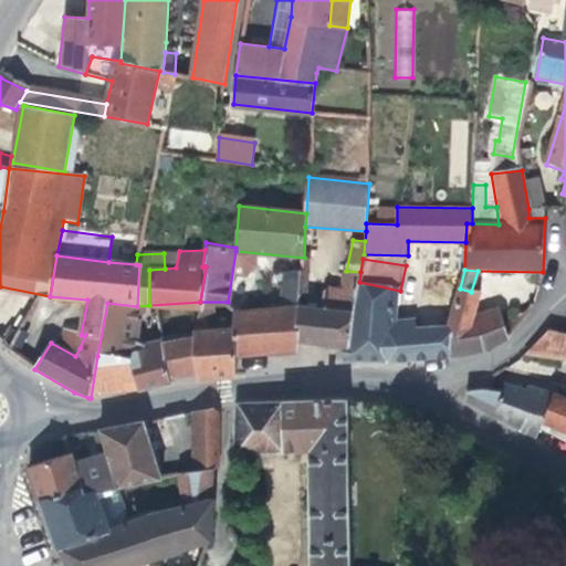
[(295,275),(303,274),(303,271),(282,274),(281,308),(292,307),(292,293),(295,292),(295,275)]
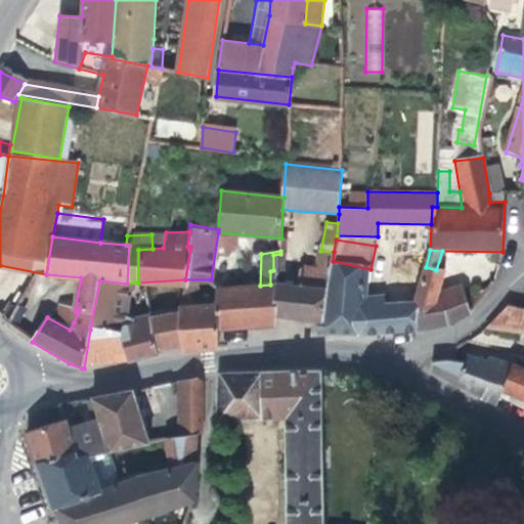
[(277,316),(320,322),(333,261),(334,252),(320,251),(316,269),(310,268),(306,268),(302,273),(300,287),(278,284),(277,316)]
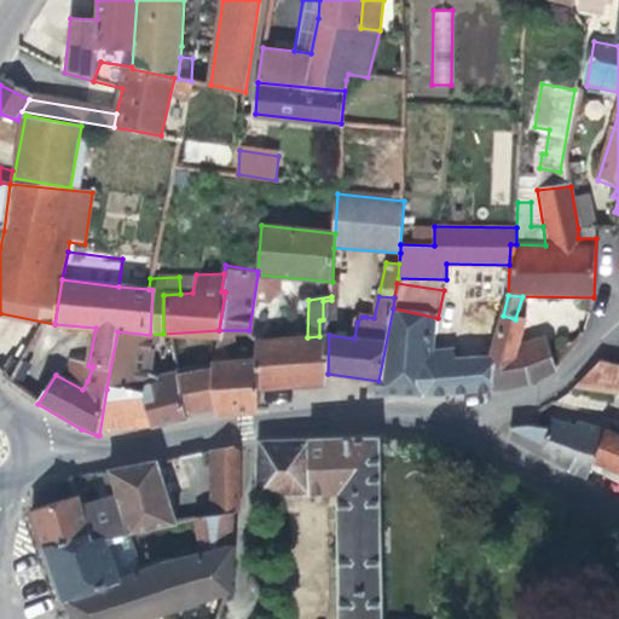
[(324,387),(328,374),(329,335),(331,300),(323,301),(323,319),(319,320),(319,336),(307,337),(284,340),(283,333),(276,334),(276,340),(255,342),(256,348),(256,360),(258,391),(324,387)]
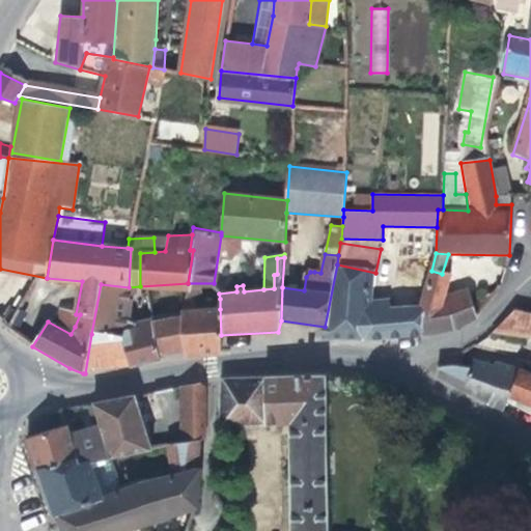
[(359,341),(420,335),(422,306),(368,309),(375,273),(337,264),(325,327),(323,341),(359,341)]
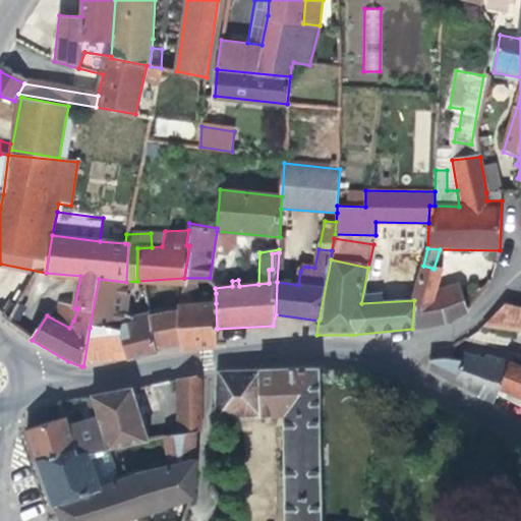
[(445,323),(468,310),(460,288),(432,297),(440,271),(433,269),(423,266),(414,293),(414,300),(412,329),(445,323)]
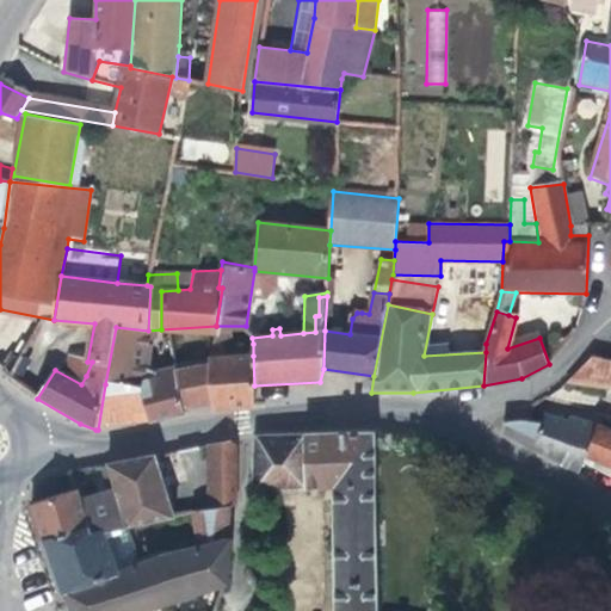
[(255,406),(254,386),(253,356),(223,356),(223,344),(253,344),(252,338),(246,326),(216,326),(213,347),(211,364),(211,390),(214,401),(220,409),(255,406)]
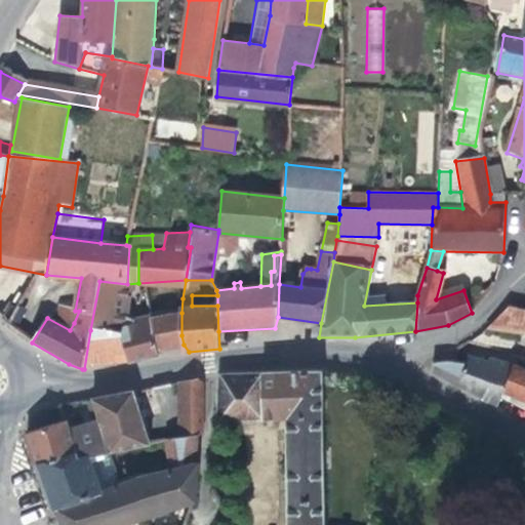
[(159,355),(159,349),(152,318),(152,315),(133,319),(134,324),(123,327),(127,284),(99,281),(90,330),(122,331),(131,363),(159,355)]
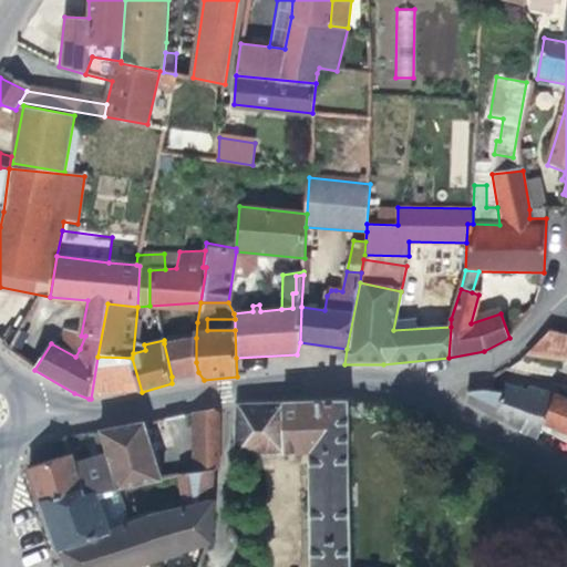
[(7,349),(20,359),(32,338),(19,329),(7,349)]
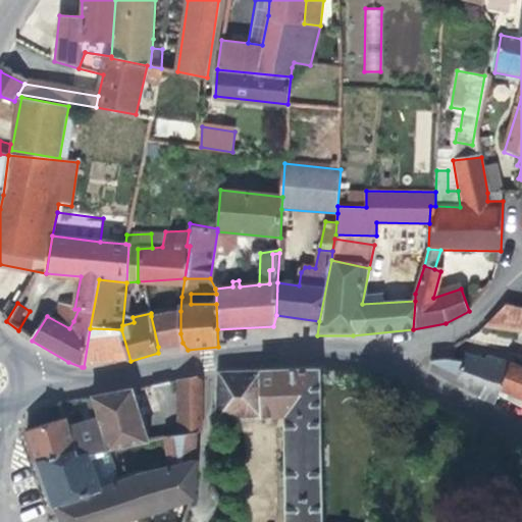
[(507,304),(483,326),(521,332),(521,308),(519,308),(507,304)]
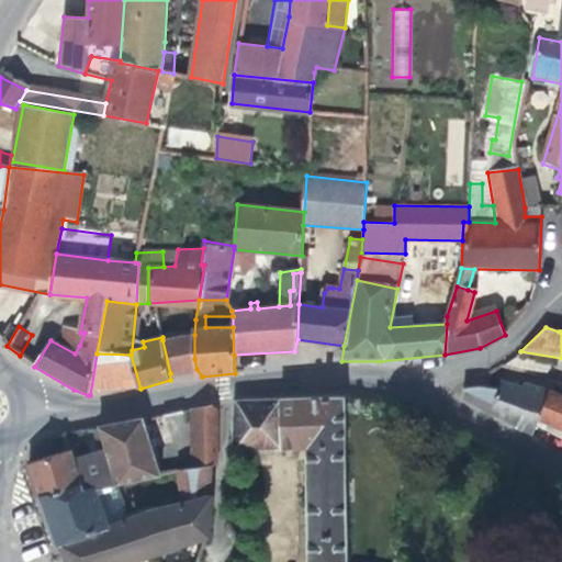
[(56,333),(51,340),(75,353),(79,346),(56,333)]
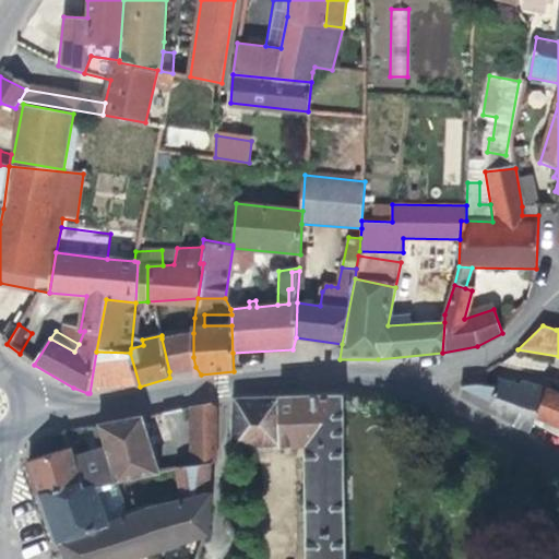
[(169,371),(195,367),(193,357),(193,333),(162,339),(169,371)]
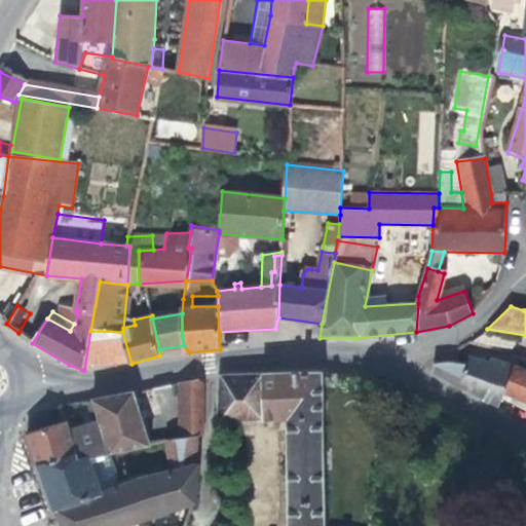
[(84,370),(132,364),(122,332),(90,331),(84,370)]
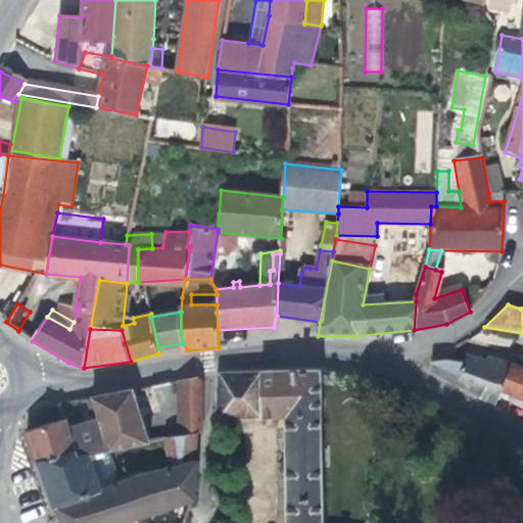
[(495,406),(498,397),(510,364),(487,357),(485,362),(466,354),(463,363),(454,362),(431,363),(431,373),(495,406)]
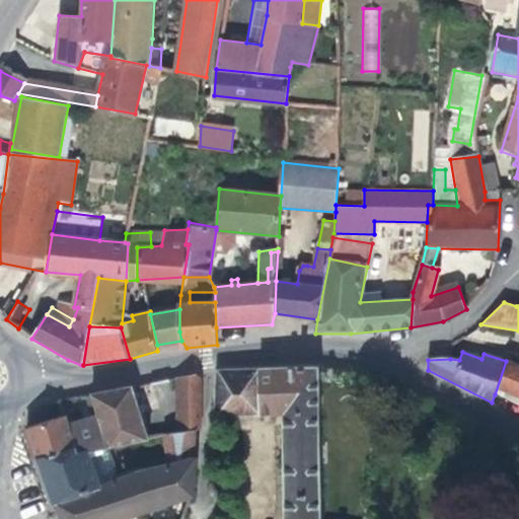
[(495,394),(518,405),(518,366),(506,361),(495,394)]
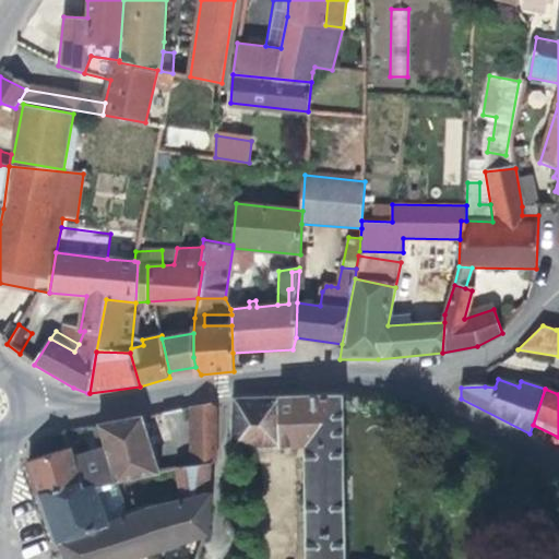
[(343,558),(343,395),(234,397),(232,448),(304,447),(304,558),(343,558)]
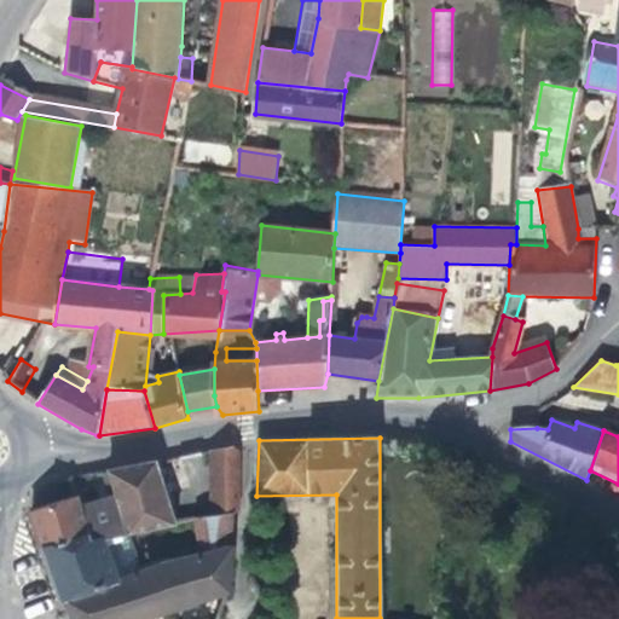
[(235,447),(219,450),(220,518),(233,514),(238,514),(242,453),(235,447)]
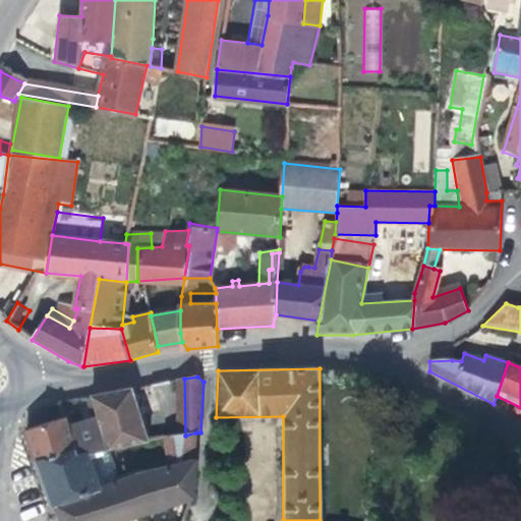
[(148,442),(134,388),(95,395),(98,405),(102,419),(105,429),(110,449),(139,444),(148,442)]
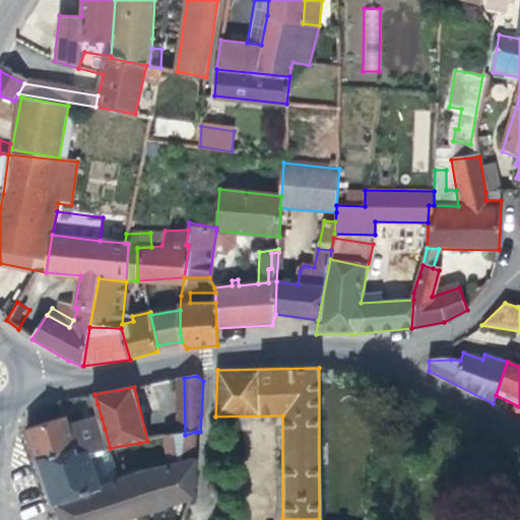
[(98,404),(94,394),(86,396),(88,406),(98,404)]
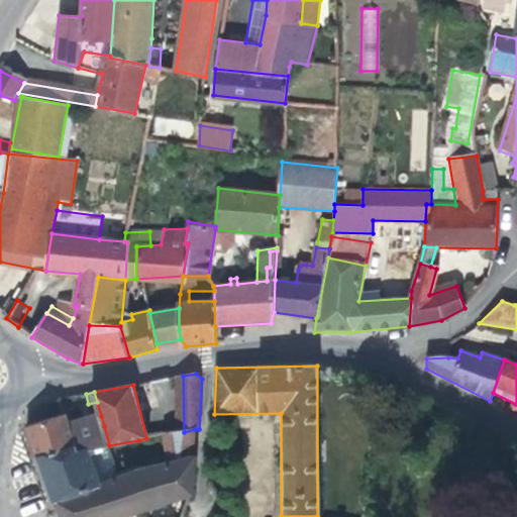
[(66,414),(27,427),(37,457),(76,445),(78,450),(105,445),(109,445),(104,426),(72,432),(69,422),(66,414)]
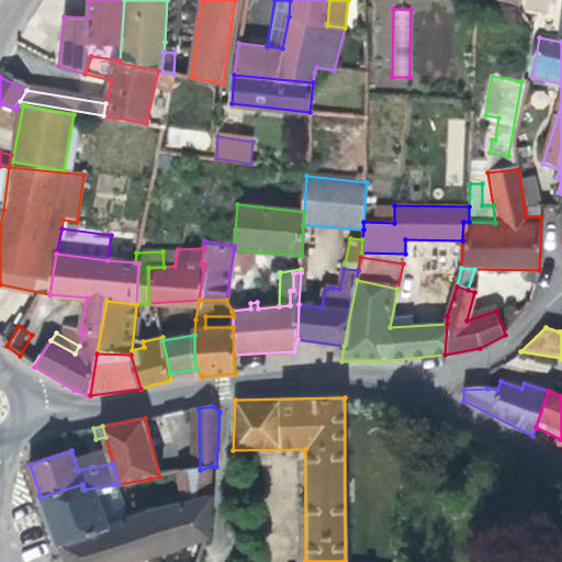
[(113,463),(110,452),(75,459),(78,470),(113,463)]
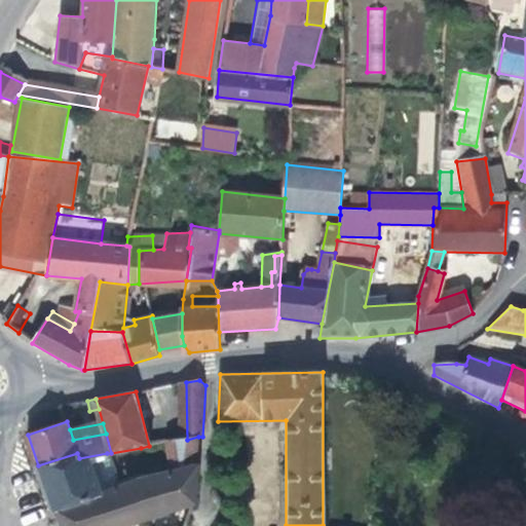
[(198,437),(187,440),(170,443),(174,471),(196,464),(198,437)]
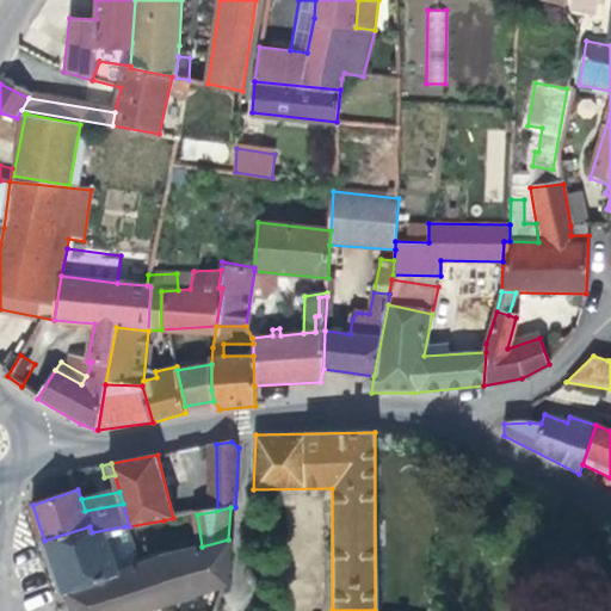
[(173,550),(164,520),(129,526),(124,526),(130,545),(113,551),(119,574),(176,555),(173,550)]
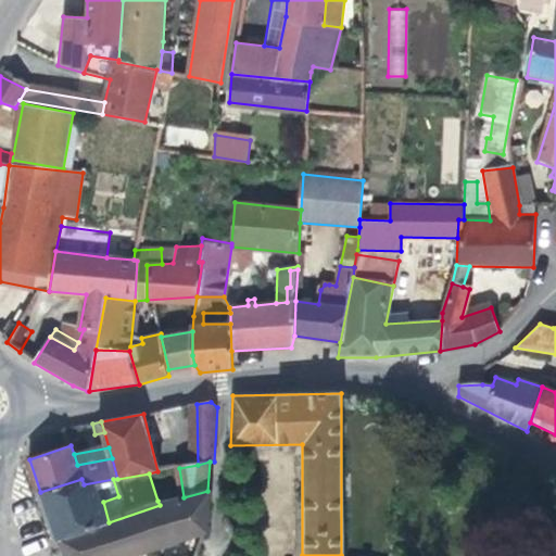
[(81,479),(40,492),(57,536),(59,541),(109,522),(103,502),(118,496),(113,479),(84,484),(81,479)]
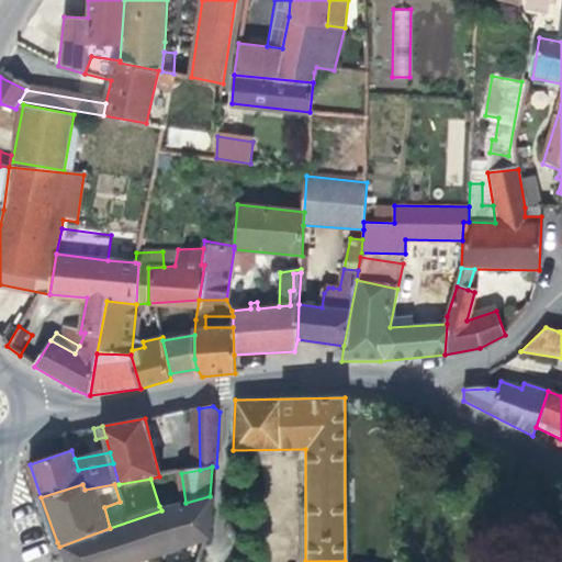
[(170,503),(159,506),(161,510),(110,528),(59,547),(66,561),(134,561),(153,555),(164,552),(164,561),(199,561),(208,538),(214,495),(210,496),(186,503),(172,507),(170,503)]
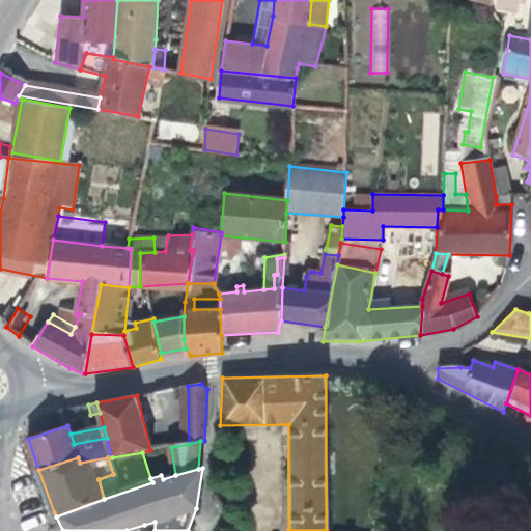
[(144,525),(144,530),(155,530),(155,522),(144,525)]
